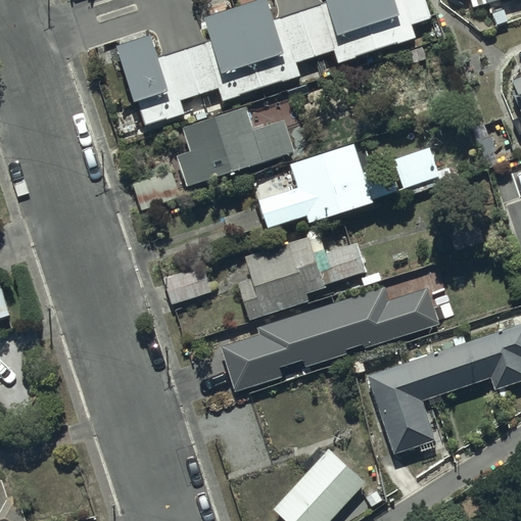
[(116,40),(117,43),(145,127),(185,113),(181,102),(221,90),(225,103),(303,78),(297,59),(337,47),(341,61),(417,37),(413,24),(432,17),(426,0),(325,0),(275,16),(269,0),(252,0),(205,15),(212,39),(160,55),(152,29),(116,40)]
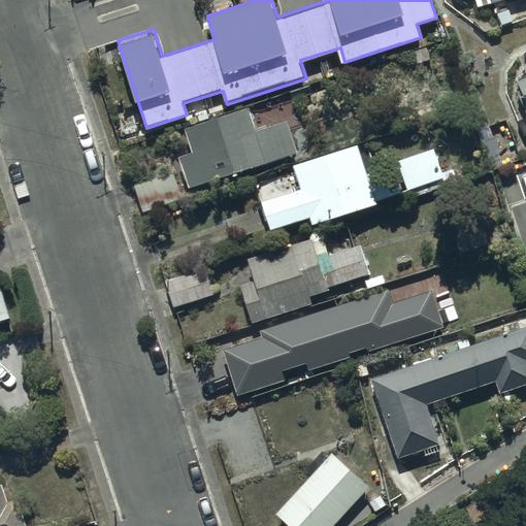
[(249,104),(184,127),(193,153),(178,158),(190,189),(300,151),(289,118),(257,129),(249,104)]
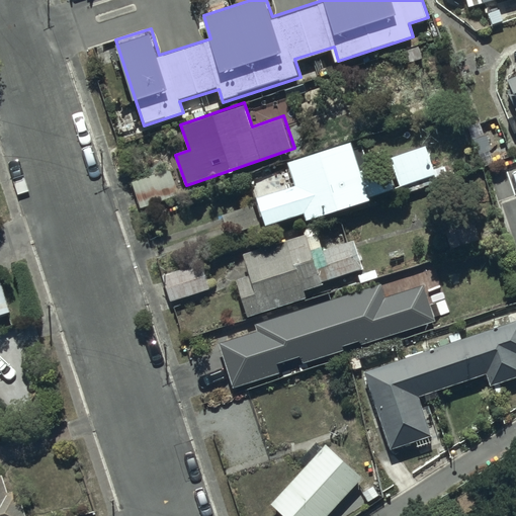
[(296,184),(258,197),(268,224),(304,211),(307,221),(395,190),(384,163),(360,171),(349,140),(288,161),(296,184)]
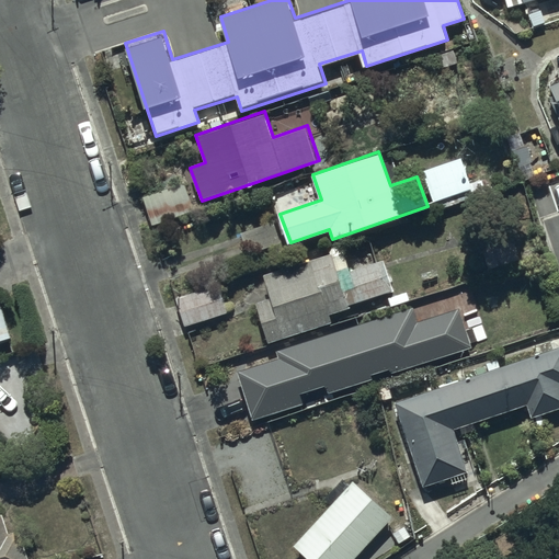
[(463,161),(423,172),(431,195),(469,184),(463,161)]
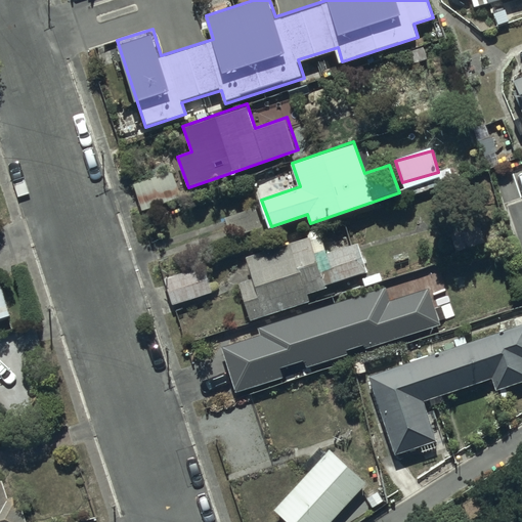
[(256,209),(225,218),(230,237),(261,227),(256,209)]
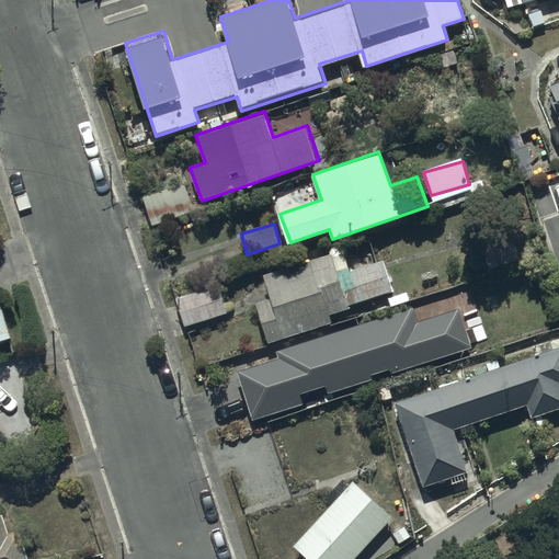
[(480,250),(486,267),(517,260),(513,241),(480,250)]
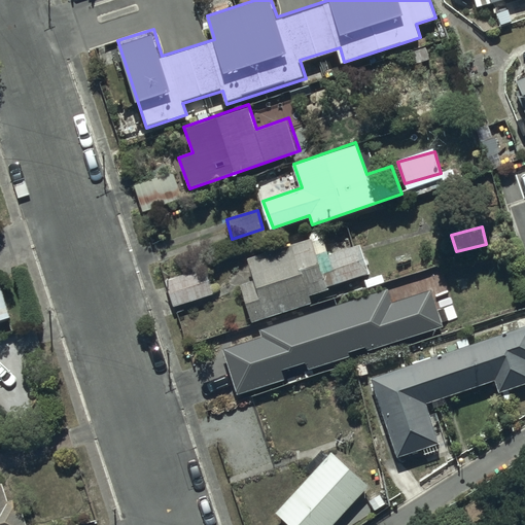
[(253,279),(239,284),(250,322),(313,304),(311,295),(329,289),(328,286),(370,275),(360,243),(328,252),(322,231),(307,235),(308,239),(247,256),(253,279)]
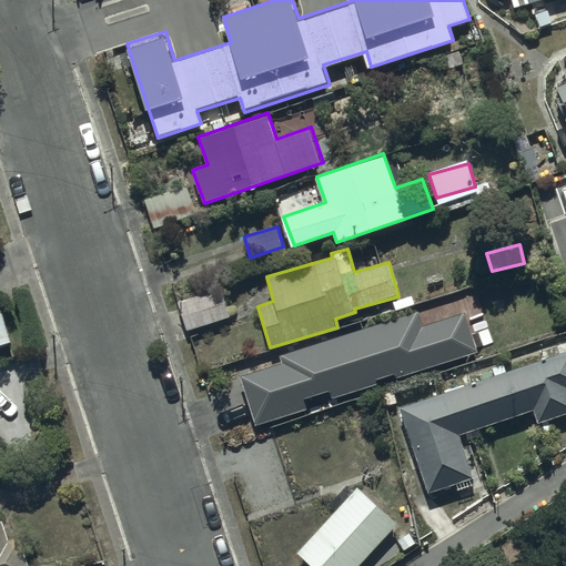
[(222,290),(180,303),(189,330),(230,316),(222,290)]
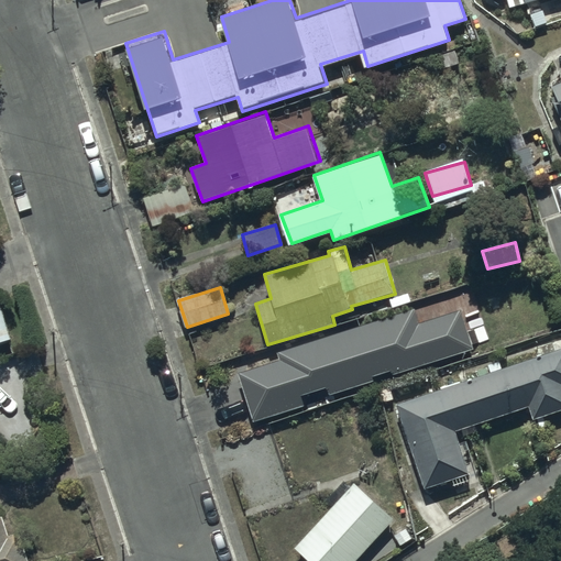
[(278,361),(239,374),(255,421),(304,404),(301,398),(326,389),(328,397),(376,380),(375,377),(394,371),(396,374),(473,347),(460,309),(419,323),(411,303),(275,351),(278,361)]
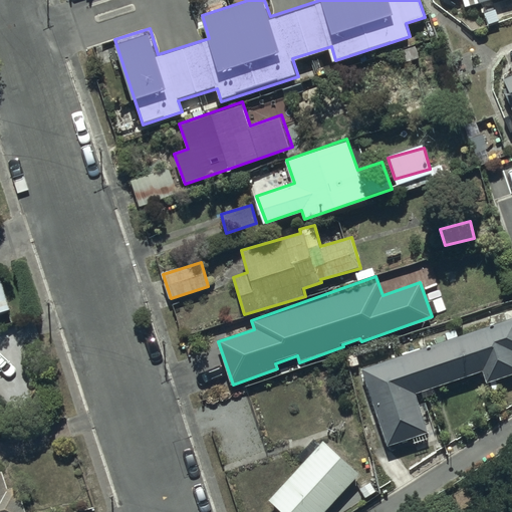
[(0,312),(9,310),(0,279),(0,312)]
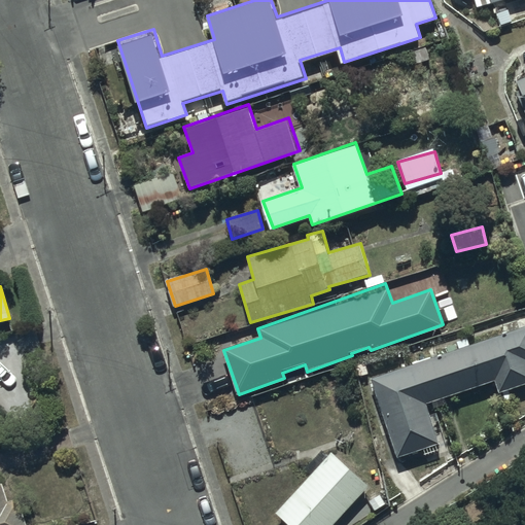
[(524,322),(370,378),(397,456),(438,442),(424,406),(432,403),(433,407),(444,403),(442,398),(493,380),(498,394),(524,384),(524,322)]
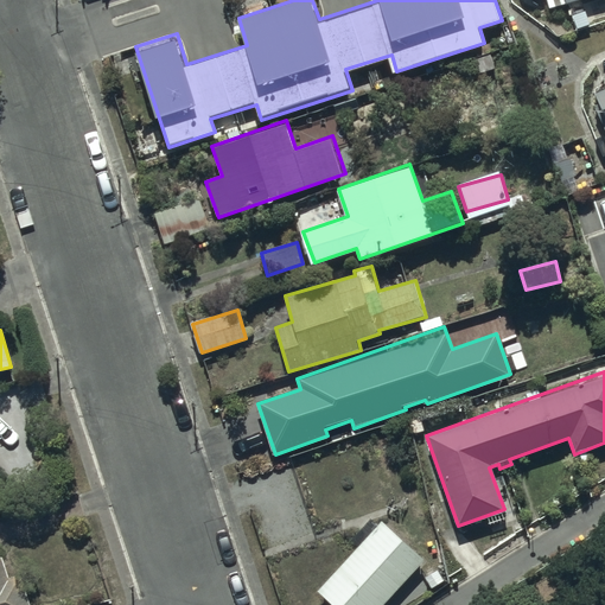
[(381,604),(424,558),(380,520),(317,592),(331,604),(381,604)]
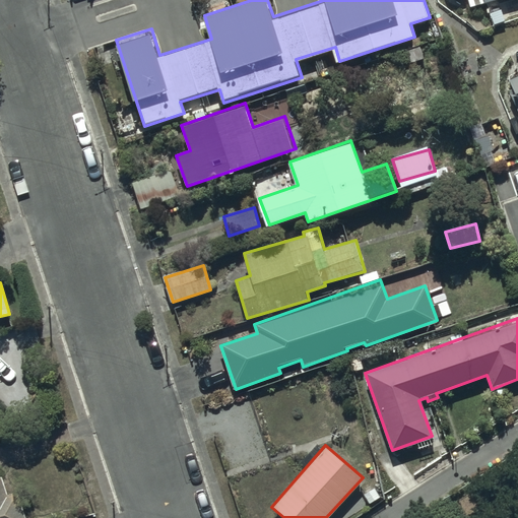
[(25,517),(17,493),(7,496),(1,475),(0,475),(0,517),(25,517)]
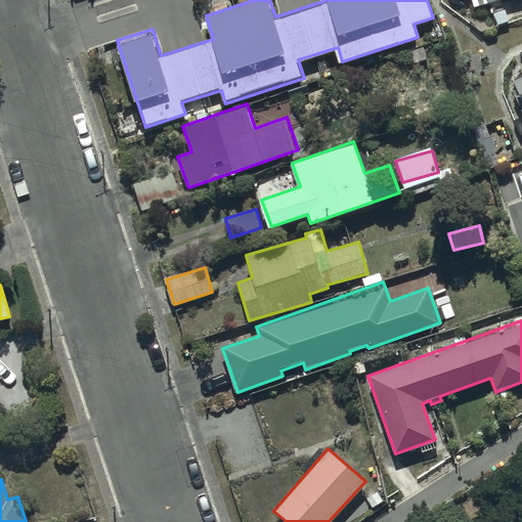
All buildings are outlined.
